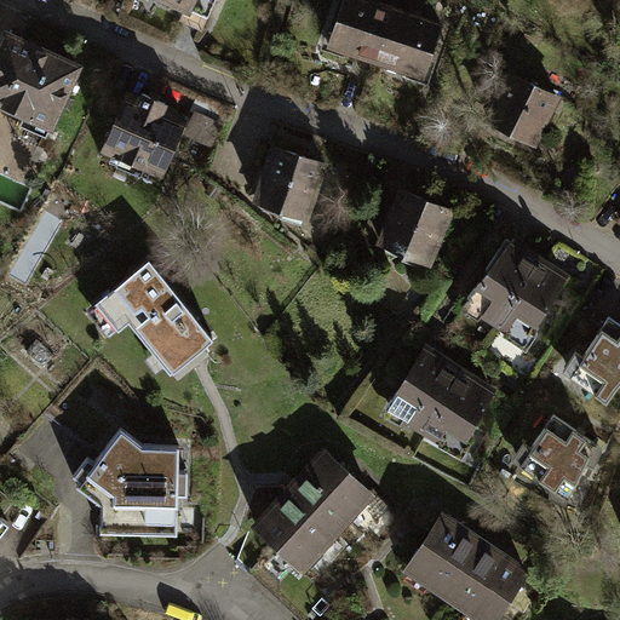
[(213,0),(161,0),(162,1),(174,6),(182,3),(207,15),(213,0)]
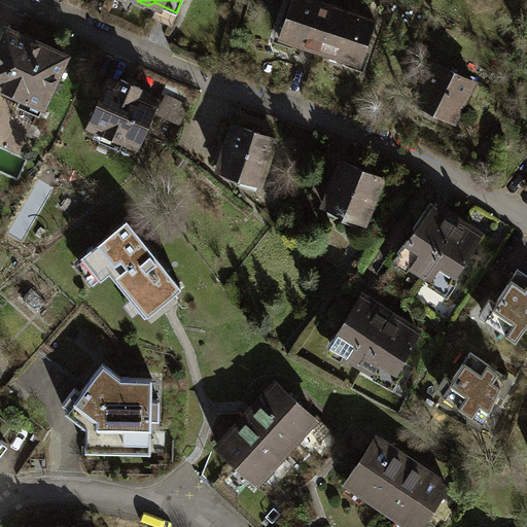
[(290,0),(278,37),(318,50),(334,7),(312,0),(290,0)]
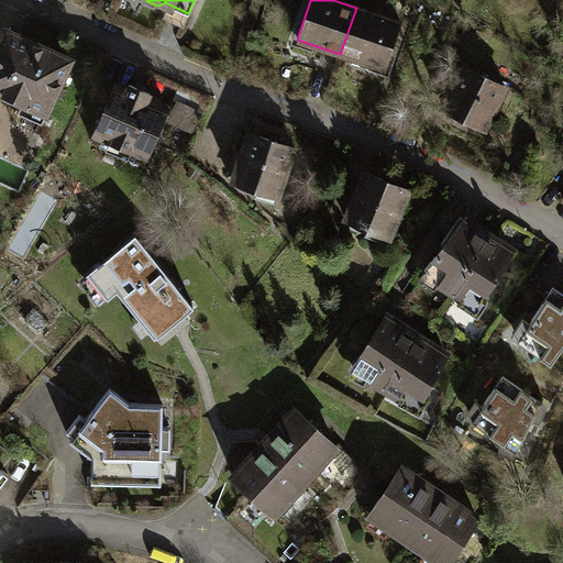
[(399,22),(356,8),(340,54),(384,68),(399,22)]
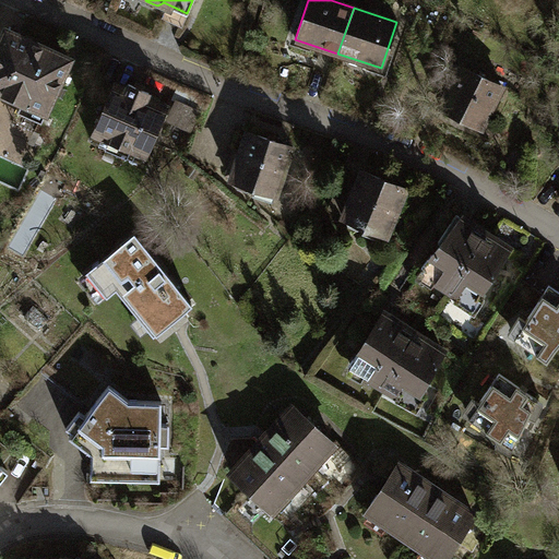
[(4,31),(0,40),(0,91),(21,100),(16,110),(40,121),(69,60),(4,31)]
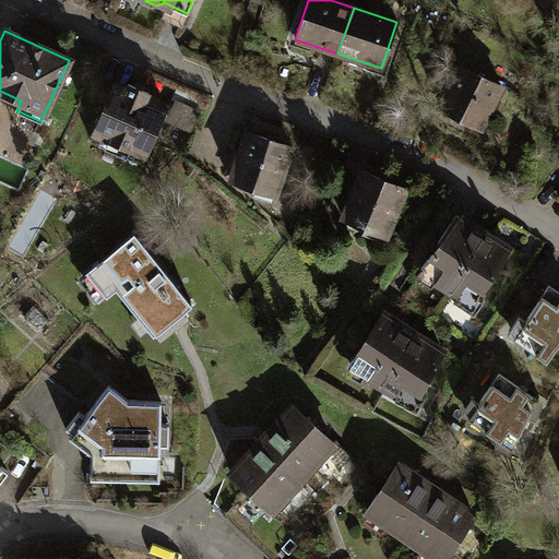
[(461,66),(440,107),(479,127),(500,85),(461,66)]
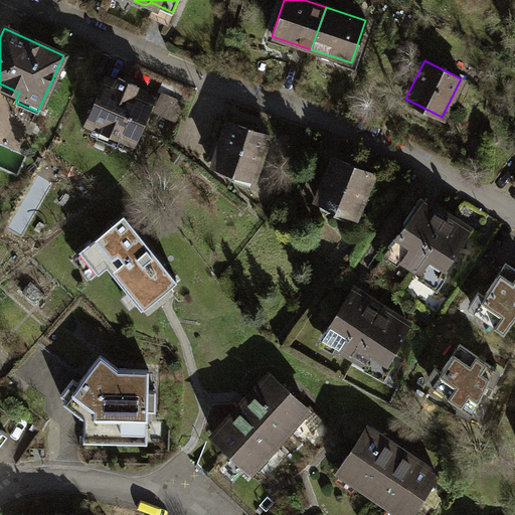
[(106,77),(82,129),(130,150),(153,99),(134,90),(136,84),(118,76),(116,82),(106,77)]
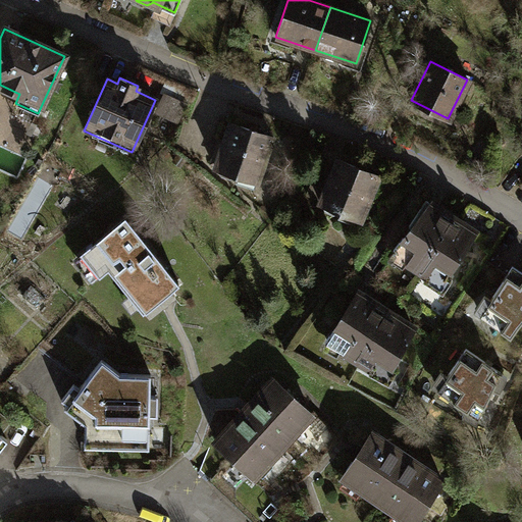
[(187,101),(166,91),(160,103),(180,113),(187,101)]
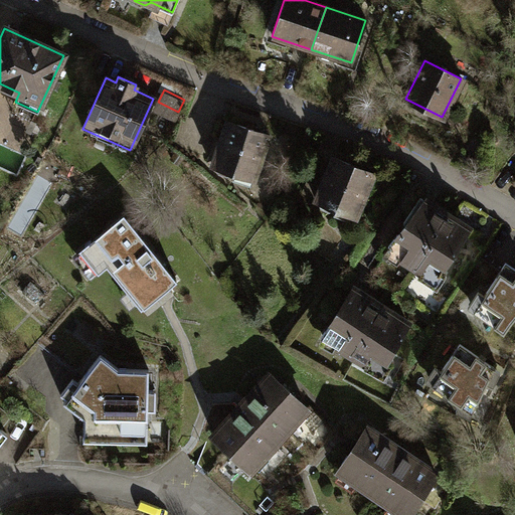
[(214,161),(213,165),(216,166),(218,171),(227,174),(233,171),(253,178),(269,134),(226,121),(220,140),(216,138),(209,159),(214,161)]
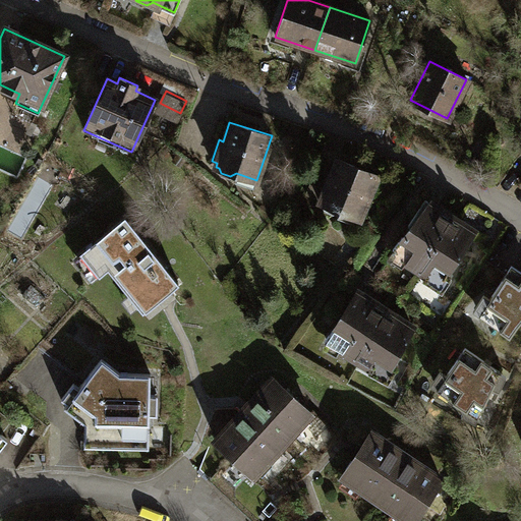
[(336,160),(331,173),(321,198),(320,203),(322,204),(324,209),(333,212),(338,210),(359,219),(377,176),(336,160)]
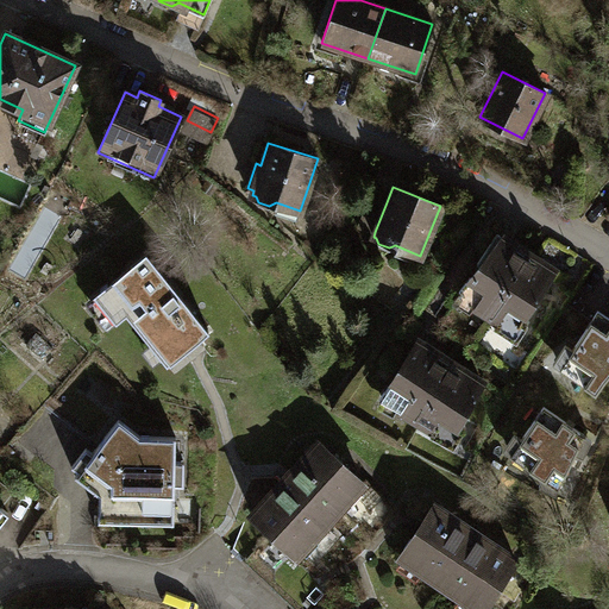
[(357,225),(375,232),(387,202),(369,195),(357,225)]
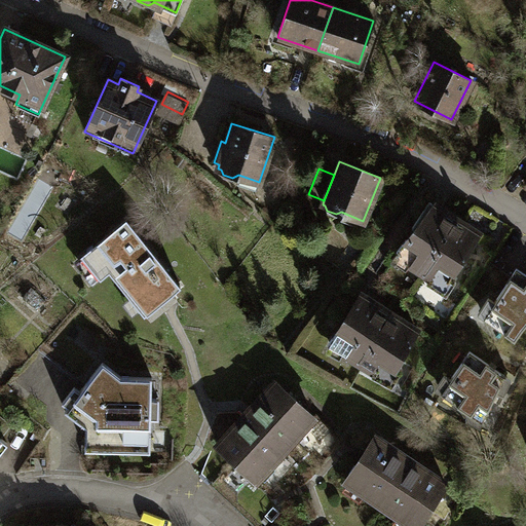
[(477,233),(428,201),(412,227),(414,229),(407,239),(404,237),(393,253),(443,285),(477,233)]
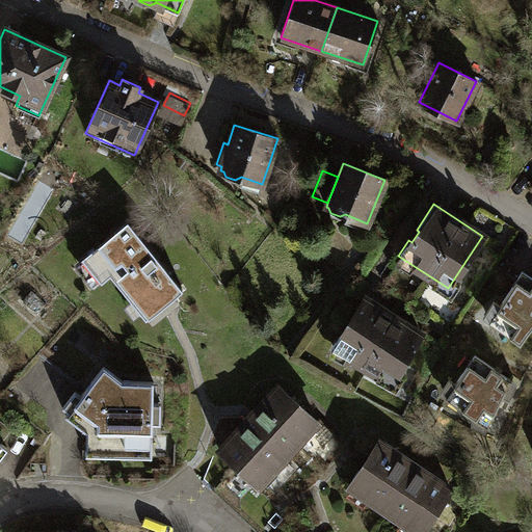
[(127,222),(81,259),(100,282),(110,273),(145,317),(164,302),(181,289),(127,222)]
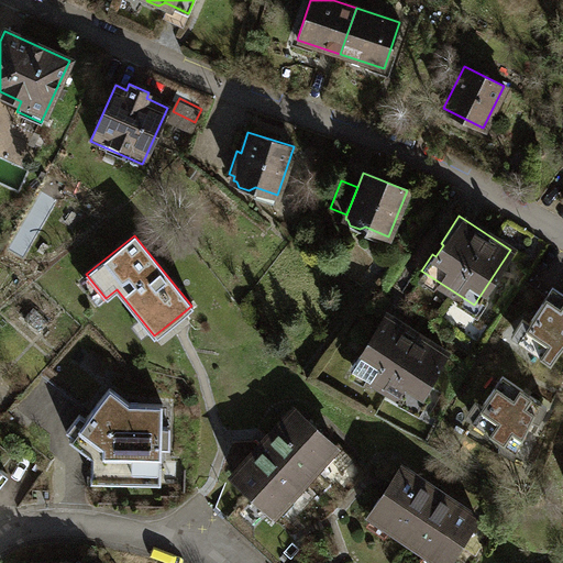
[(562,294),(551,286),(530,322),(522,317),(511,335),(550,361),(562,344),(562,294)]
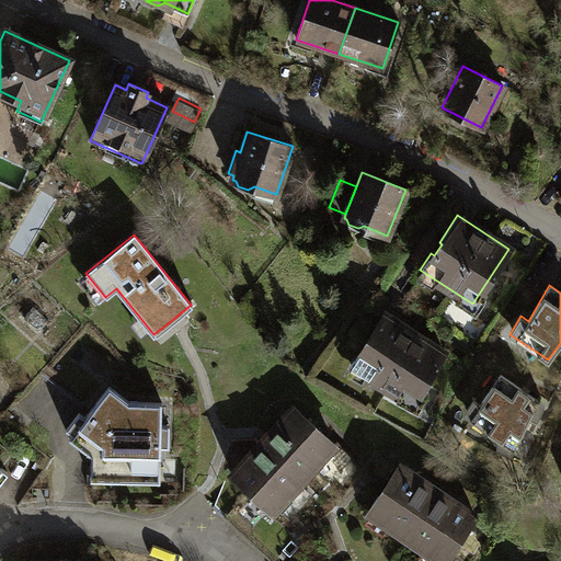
[(33,306),(24,316),(39,330),(48,320),(33,306)]
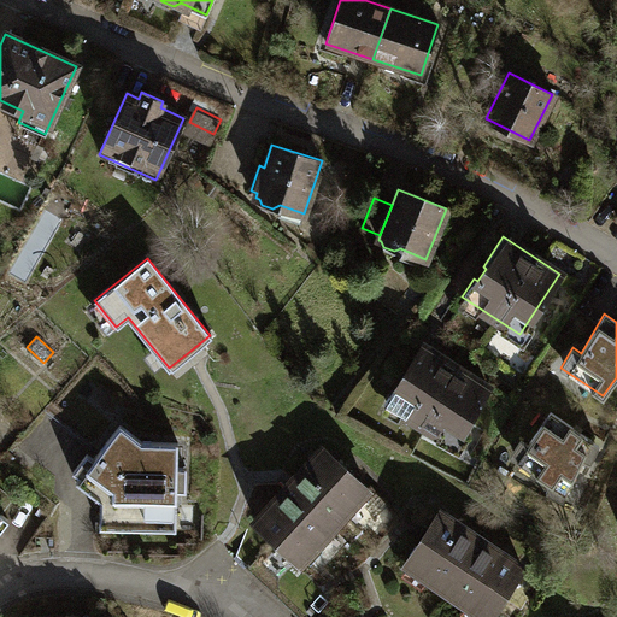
[(419,346),(391,395),(388,393),(382,404),(387,406),(388,403),(456,439),(487,385),(419,346)]
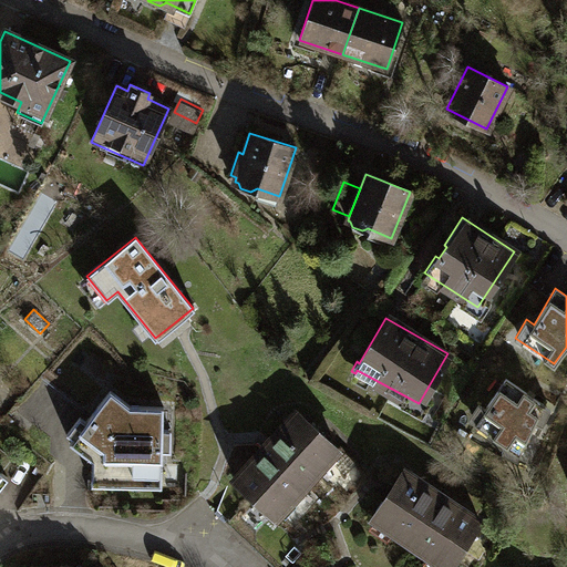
[(478,404),(468,419),(504,444),(503,451),(517,460),(534,422),(544,423),(549,409),(506,379),(485,408),(478,404)]
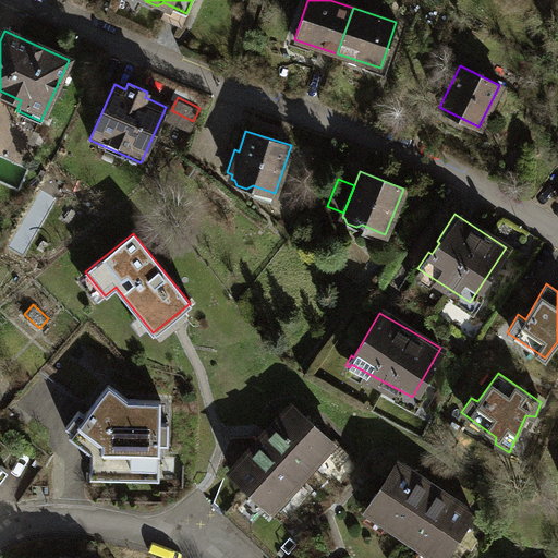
[(160,400),(128,400),(108,385),(86,414),(79,409),(65,425),(71,429),(68,435),(91,451),(89,465),(158,465),(158,444),(168,444),(168,423),(160,423),(160,400)]
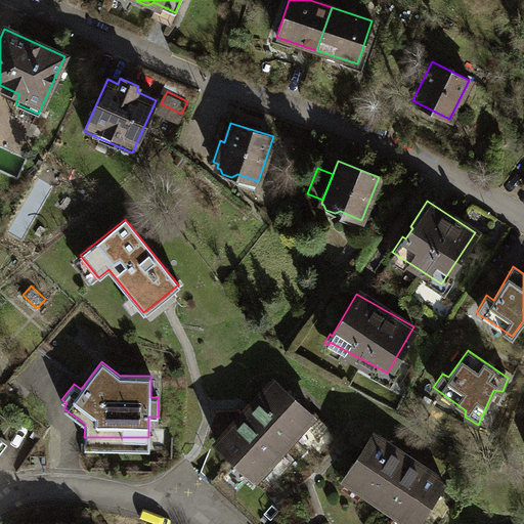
[(245,412),(216,443),(255,478),(312,415),(274,380),(245,412)]
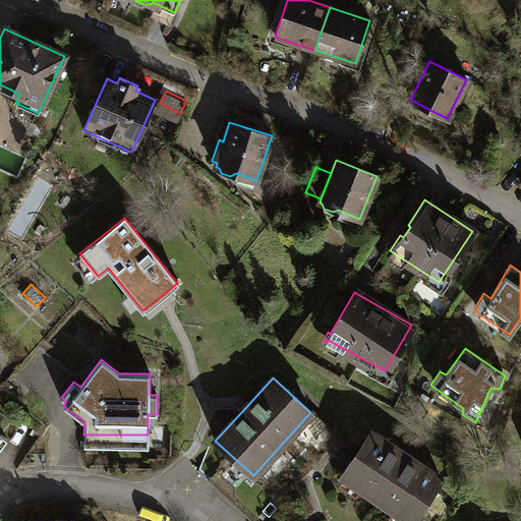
[(441,479),(370,432),(343,472),(413,520),(441,479)]
